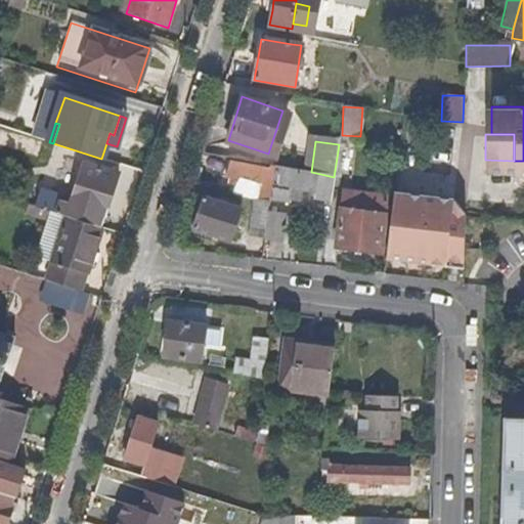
[(513,174),(514,161),(485,160),(485,172),(513,174)]
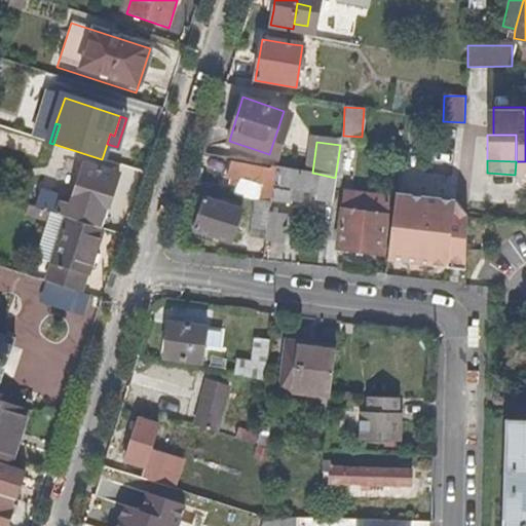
[(267,184),(269,168),(230,161),(228,176),(258,182),(267,184)]
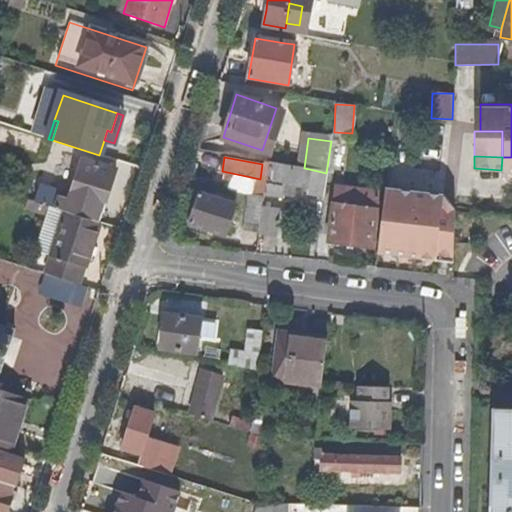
[(511,157),(502,157),(501,170),(505,170),(505,172),(511,172),(511,157)]
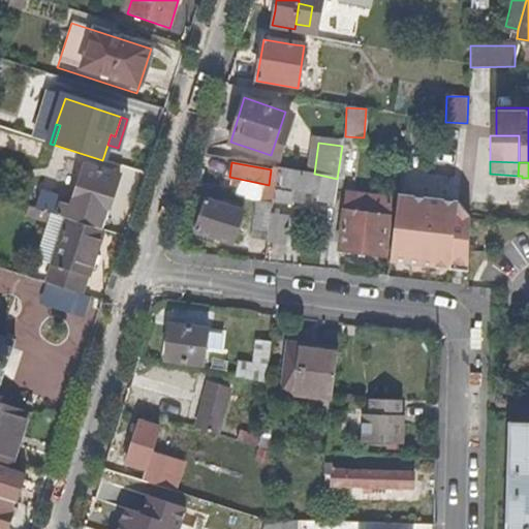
[(102,230),(119,177),(85,164),(80,179),(78,186),(71,203),(36,190),(30,208),(48,213),(67,219),(102,230)]
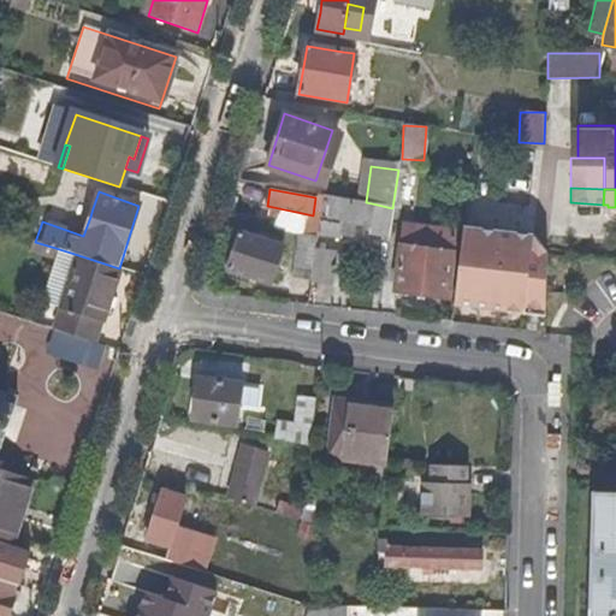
[(367,238),(372,203),(366,202),(323,195),(319,215),(318,234),(367,238)]
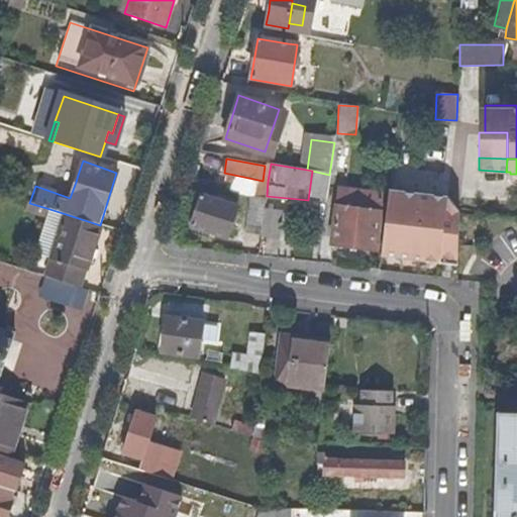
[(267,196),(268,181),(263,181),(253,179),(250,195),(266,197),(267,196)]
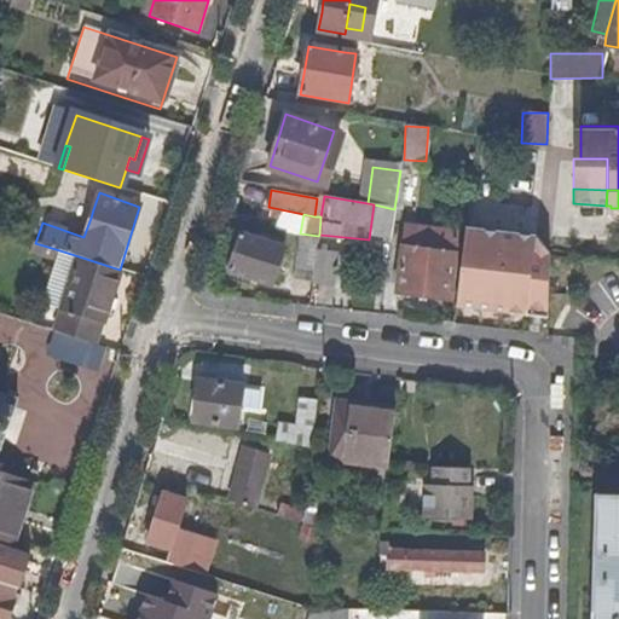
[(449,300),(456,236),(415,229),(412,248),(403,248),(397,294),(449,300)]
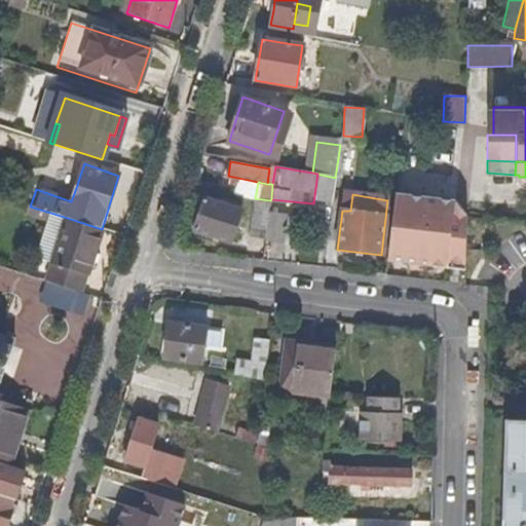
[(463,265),(464,219),(464,216),(454,214),(455,201),(396,194),(387,262),(446,269),(447,264),(448,262),(463,265)]
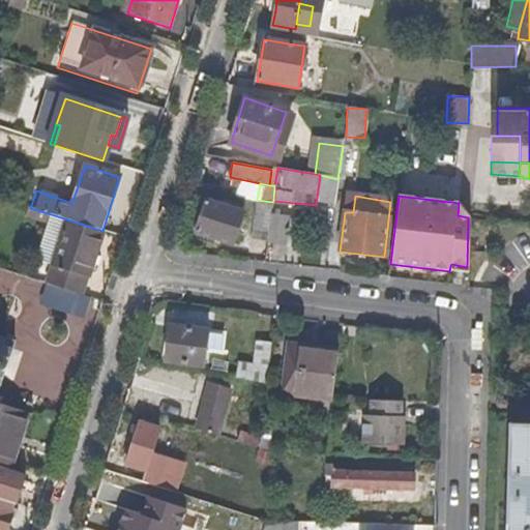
[(233,245),(242,212),(207,201),(197,233),(233,245)]
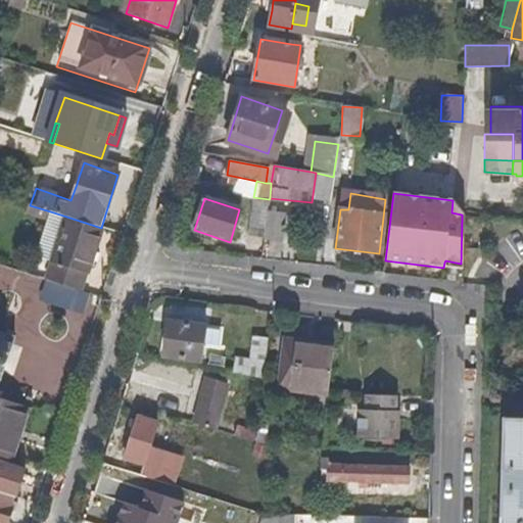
[(264,237),(268,210),(268,204),(250,201),(245,233),(264,237)]
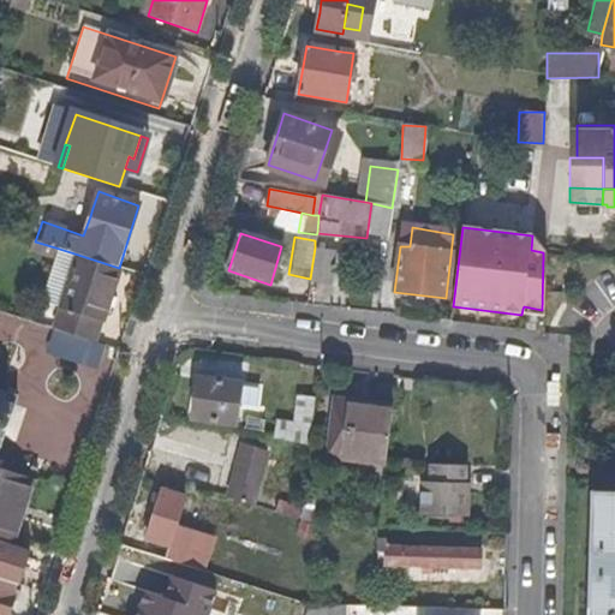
[(330,282),(335,250),(315,248),(310,279),(330,282)]
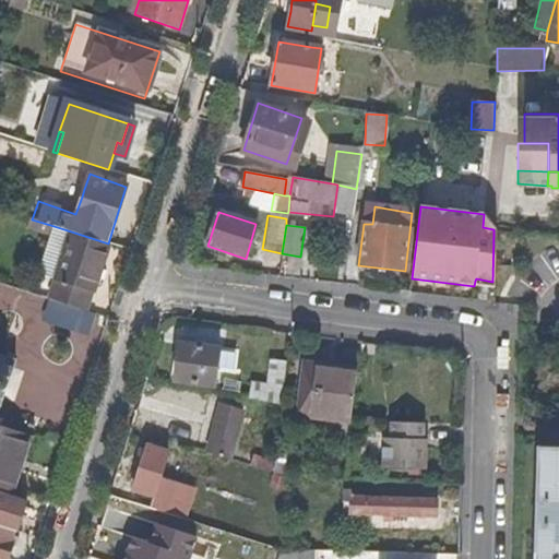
[(85,311),(108,244),(71,232),(47,298),(85,311)]
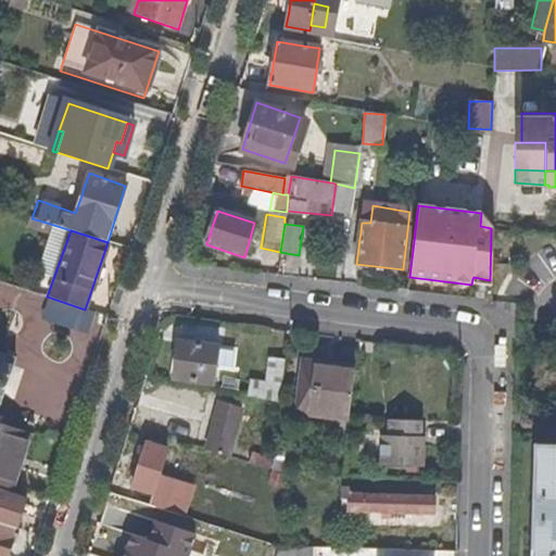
[(490,288),(490,280),(474,277),(472,279),(471,285),(490,288)]
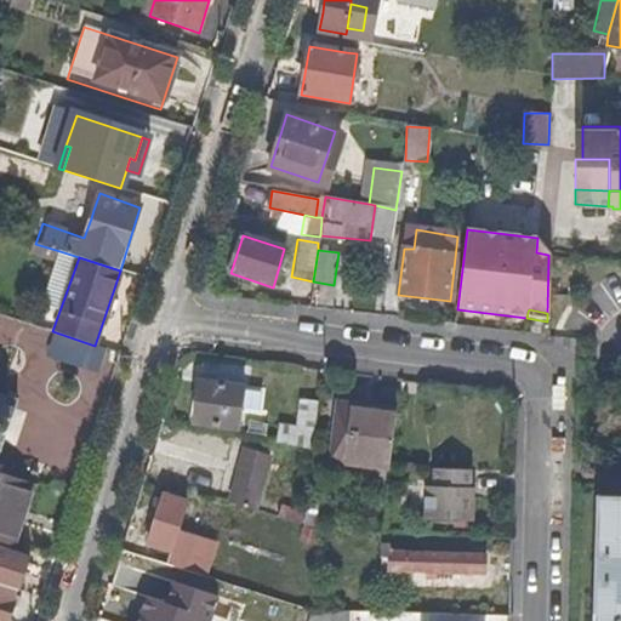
[(237,431),(244,388),(199,380),(198,385),(193,416),(192,422),(237,431)]
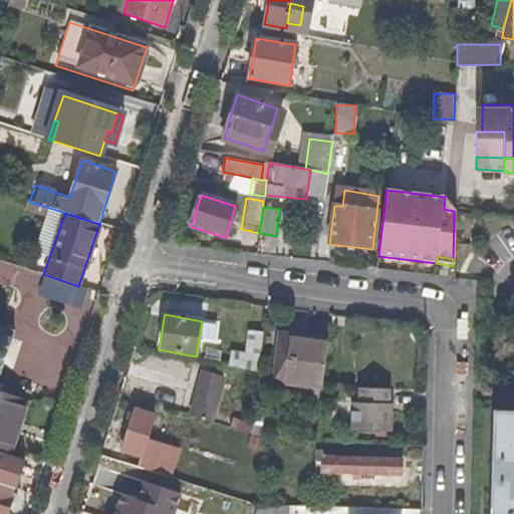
[(160,344),(164,318),(160,317),(155,344),(160,344)]
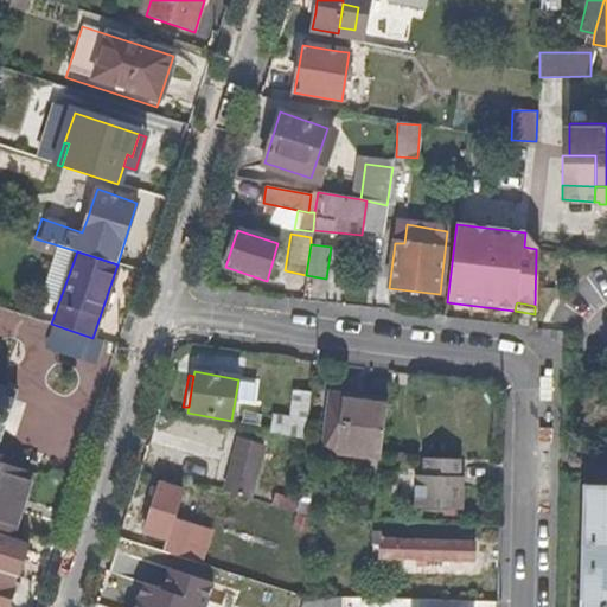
[(0,441),(17,393),(7,390),(0,387),(0,441)]
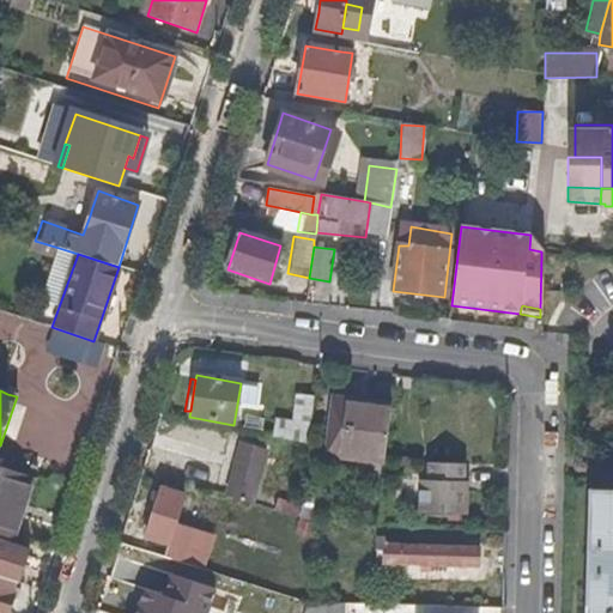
[(308,447),(315,398),(297,394),(293,422),(275,419),(273,438),(308,447)]
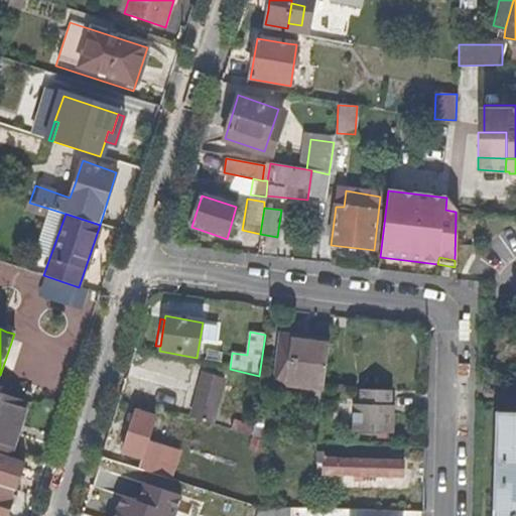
[(324,390),(330,344),(280,338),(274,384),(324,390)]
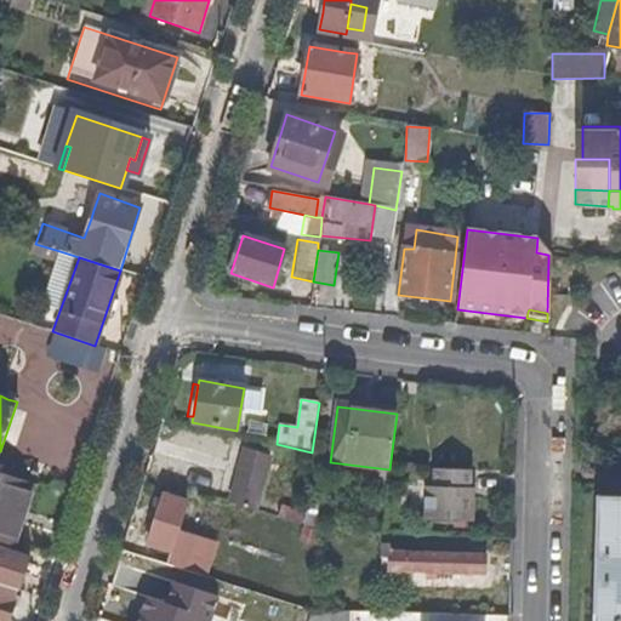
[(256,511),(268,457),(244,450),(229,502),(256,511)]
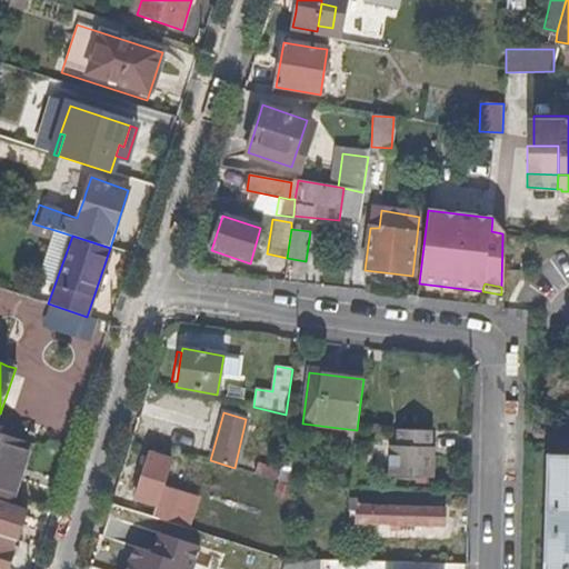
[(432,476),(433,443),(429,442),(430,427),(397,426),(397,442),(388,442),(387,473),(432,476)]
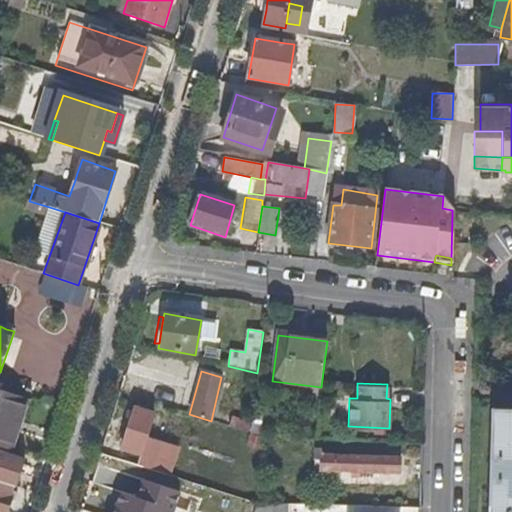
[(9,427),(19,396),(0,390),(0,447),(11,451),(18,431),(9,427)]
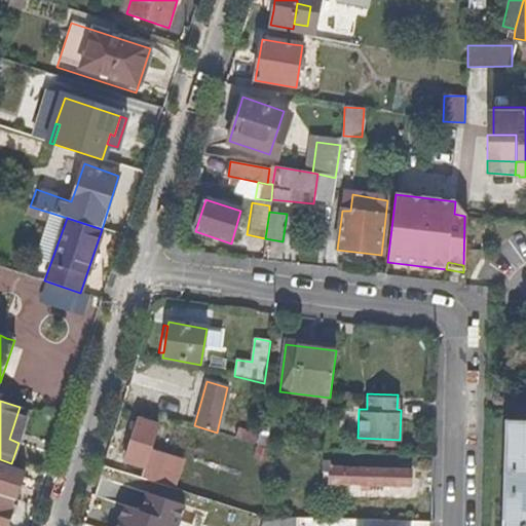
[(19,443),(29,410),(20,407),(9,439),(19,443)]
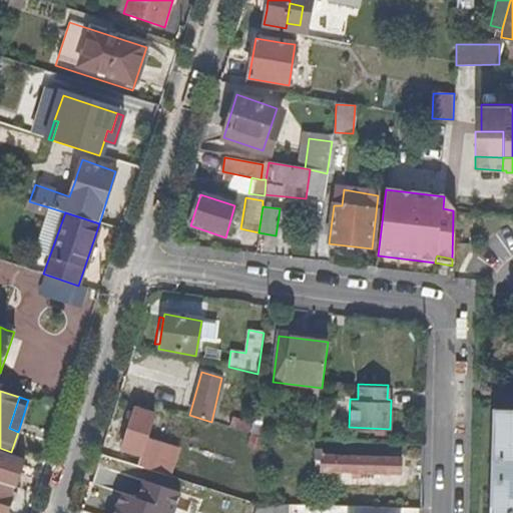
[(140,455),(153,416),(134,409),(121,449),(140,455)]
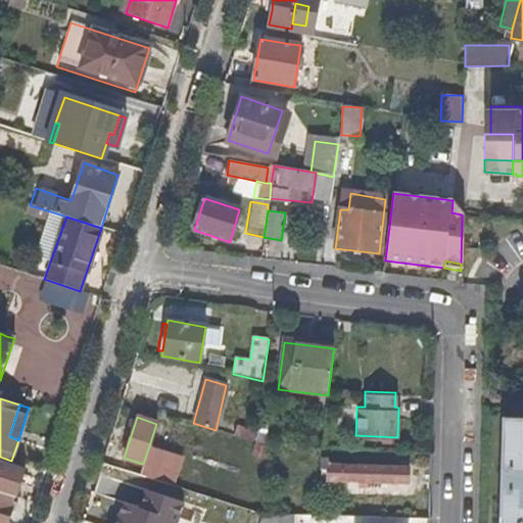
[(522,522),(522,418),(502,418),(501,461),(501,503),(498,522),(522,522)]
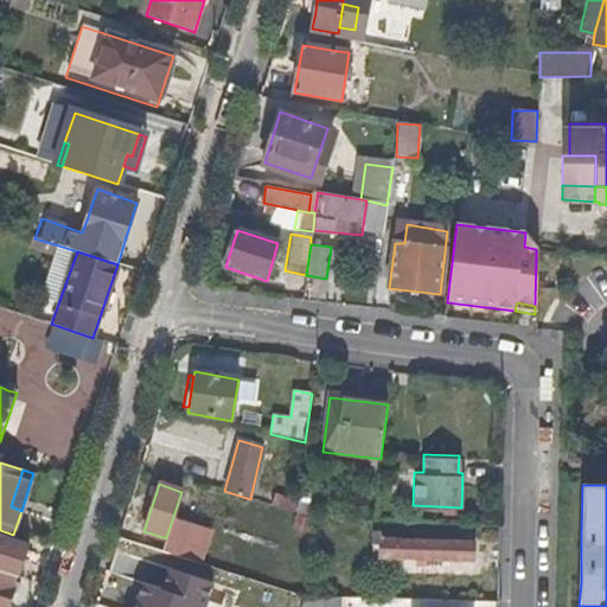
[(306,517),(310,492),(299,490),(298,504),(295,513),(306,517)]
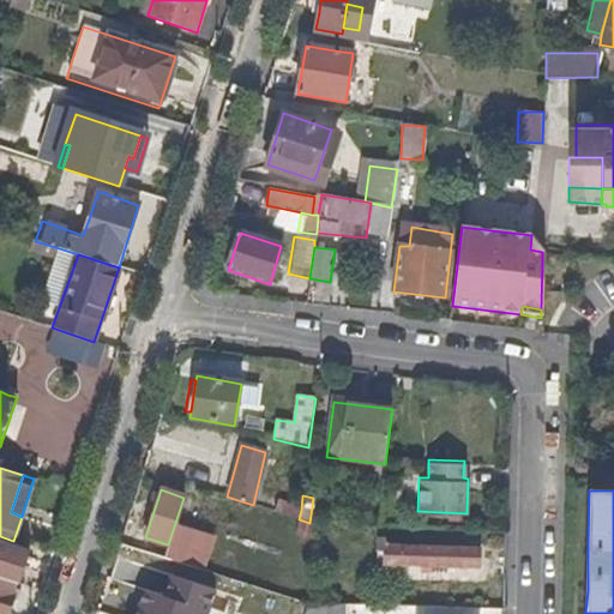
[(299,519),(301,510),(276,501),(274,512),(299,519)]
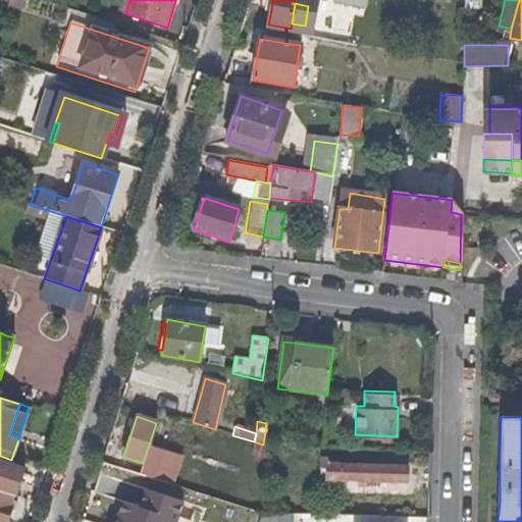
[(177,474),(143,463),(123,457),(120,467),(151,478),(169,483),(174,485),(177,474)]
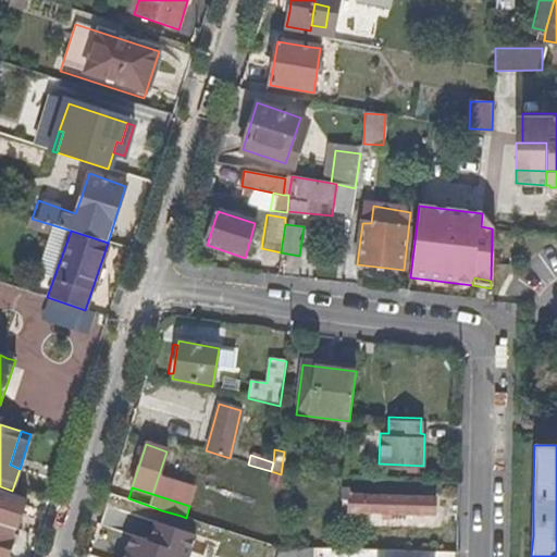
[(435,514),(436,497),(350,491),(348,503),(348,507),(435,514)]
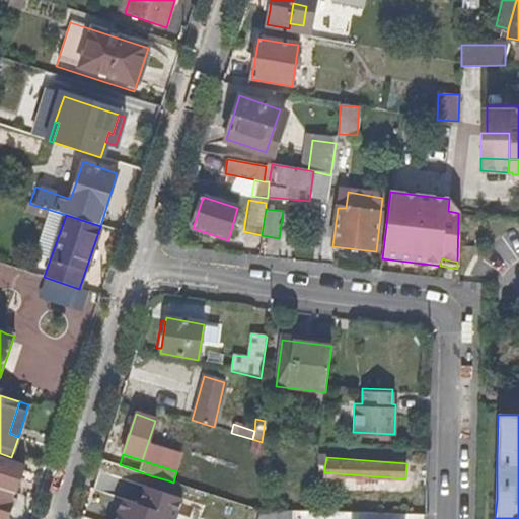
[(15,492),(22,467),(0,459),(0,488),(11,492),(15,492)]
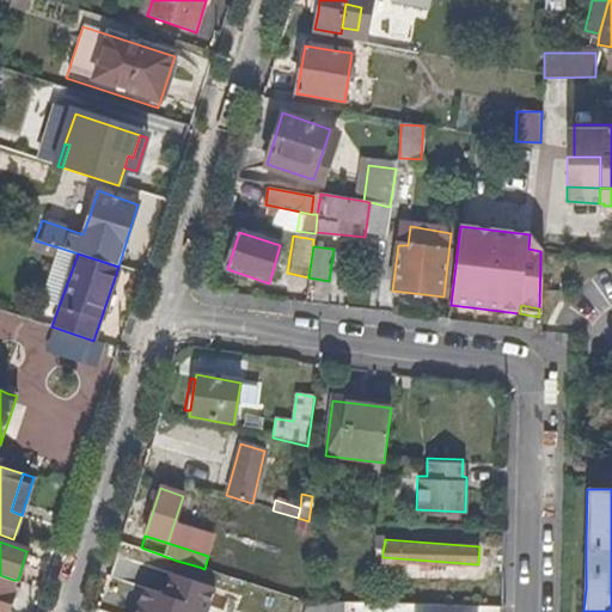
[(163,611),(165,607),(171,588),(190,595),(199,567),(177,561),(175,570),(139,558),(124,605),(145,611),(163,611)]
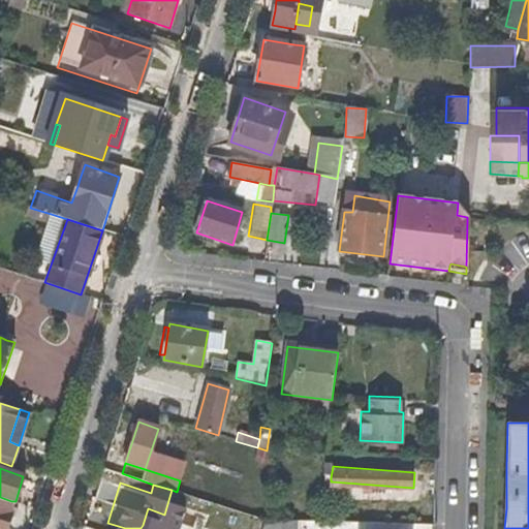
[(14,520),(17,510),(9,508),(11,501),(0,497),(0,528),(2,528),(6,528),(10,518),(14,520)]
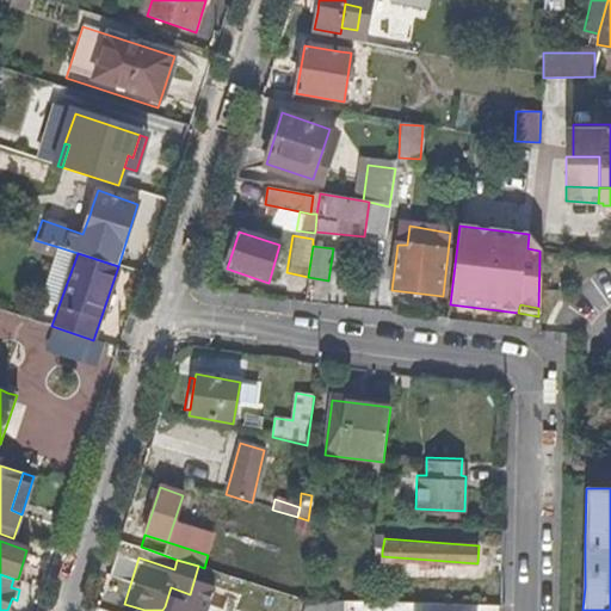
[(302,610),(304,600),(294,597),(290,610),(302,610)]
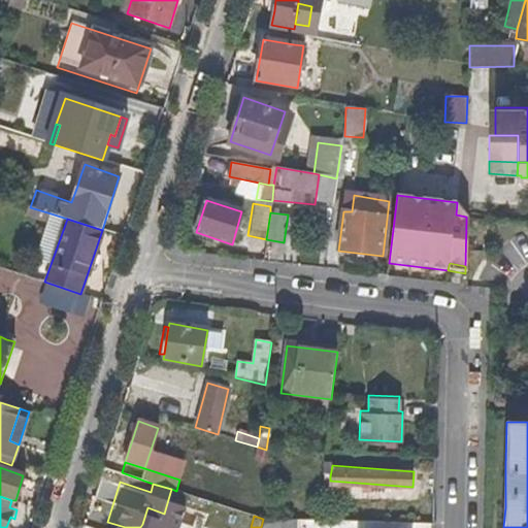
[(295,527),(296,520),(263,519),(261,527),(295,527)]
